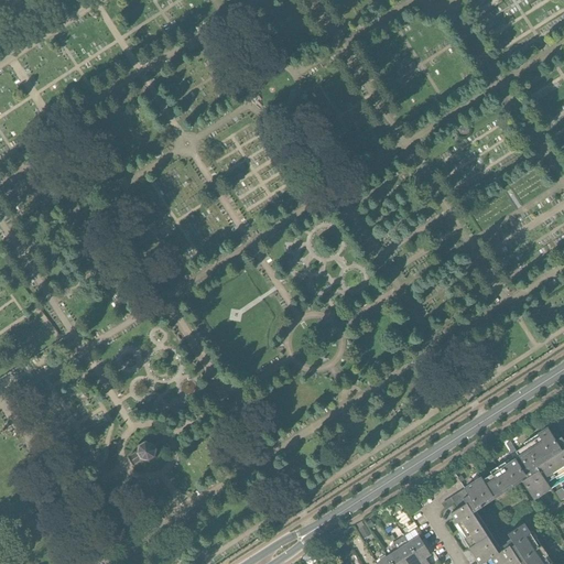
[(508,543),(500,549),(491,534),(480,517),(476,511),(496,499),(510,489),(522,481),(533,500),(551,489),(548,483),(563,472),(563,441),(562,437),(556,441),(549,429),(538,435),(540,437),(537,440),(517,453),(527,468),(523,470),(516,459),(498,470),(484,480),(481,477),(465,488),(465,489),(463,490),(459,492),(467,505),(452,514),(461,530),(466,538),(464,540),(469,549),(478,562),(479,563),(483,563),(491,559),(495,563),(553,563),(552,562),(549,563),(545,557),(548,556),(542,546),(539,548),(534,541),(524,524),(508,534),(511,539),(507,542),(508,543)]
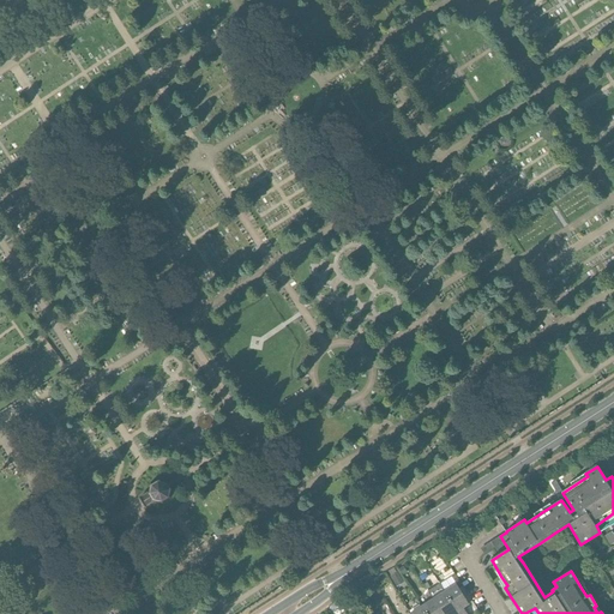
[(172,498),(170,497),(170,491),(173,491),(173,489),(170,489),(174,487),(170,481),(168,483),(168,481),(167,481),(166,483),(160,481),(160,479),(157,479),(158,481),(152,485),(151,483),(150,485),(151,486),(149,492),(146,491),(146,492),(148,493),(140,499),(146,507),(154,503),(154,505),(156,505),(156,503),(162,503),(163,505),(164,504),(163,501),(169,498),(170,499),(172,498)]
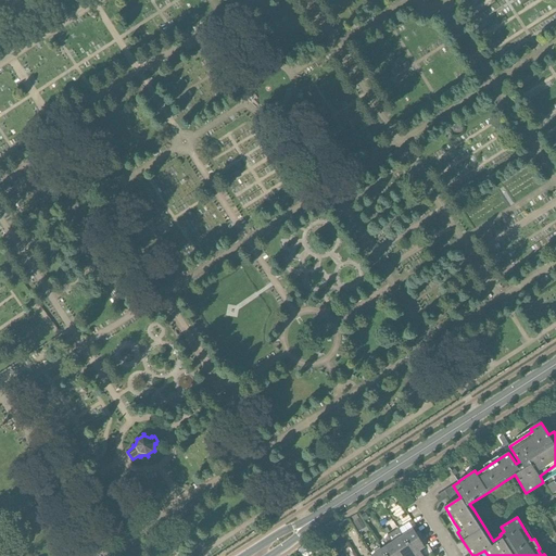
[(403,536),(415,555),(422,555),(419,551),(425,547),(416,532),(419,530),(417,527),(403,536)]
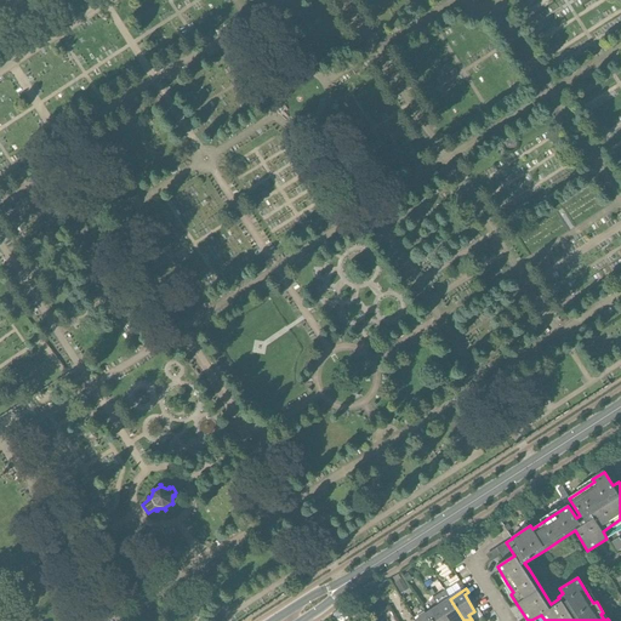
[(463,620),(450,599),(449,599),(445,592),(436,598),(440,605),(438,607),(446,620),(463,620)]
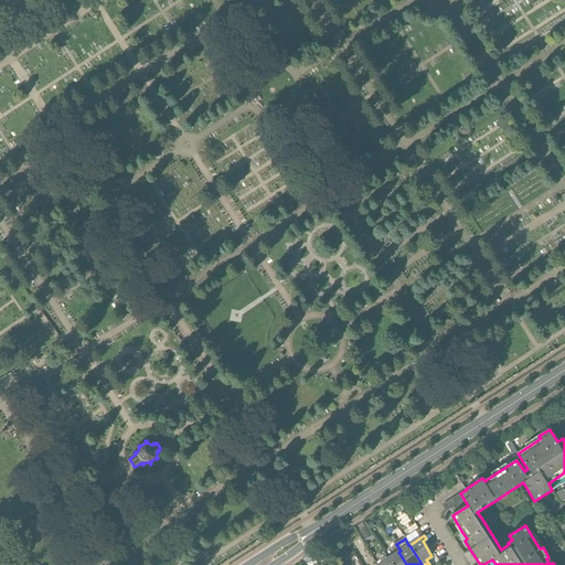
[(387,558),(391,564),(406,564),(398,552),(387,558)]
